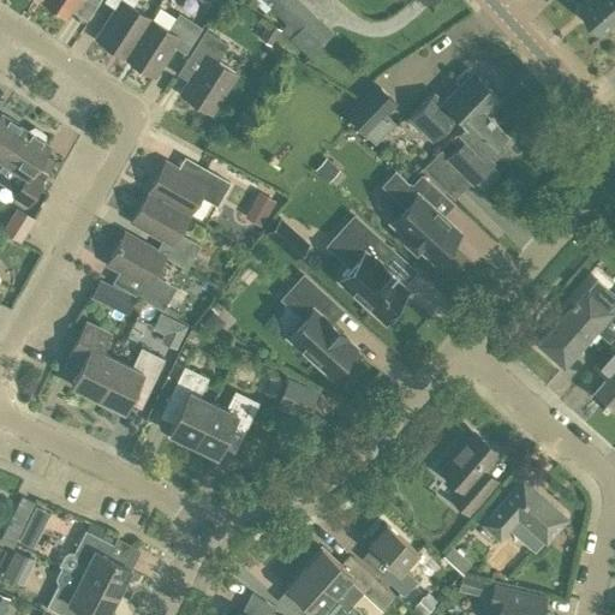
[(40,0),(40,1),(65,18),(76,0),(93,0),(97,3),(99,0),(40,0)]
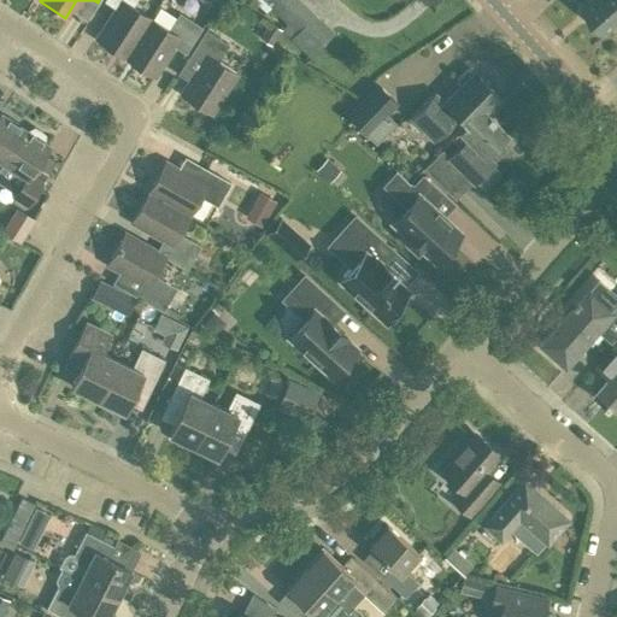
[(125,57),(150,18),(133,7),(136,0),(104,0),(116,9),(97,39),(125,57)]
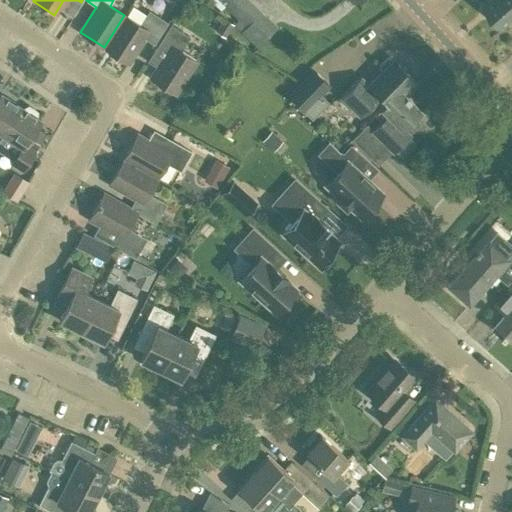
[(166,0),(178,8),(183,0),(166,0)]
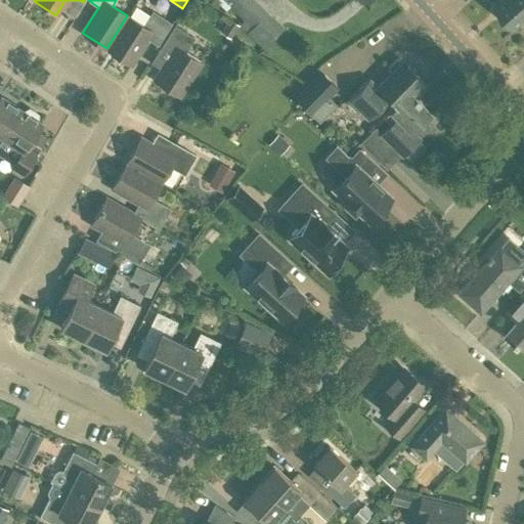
[(229,0),(231,2),(228,5),(250,27),(245,32),(263,49),(284,27),(255,0),(229,0)]
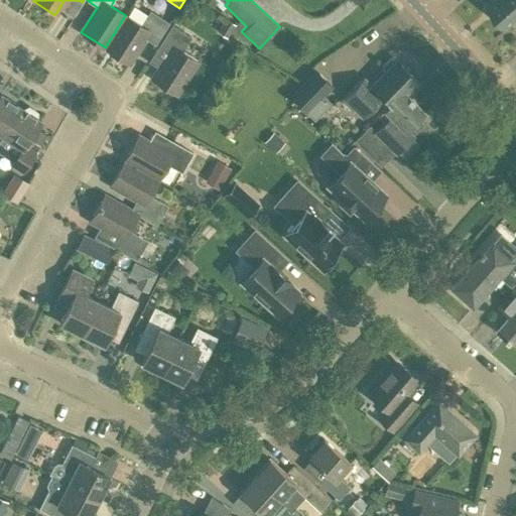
[(515,0),(495,0),(487,7),(505,28),(515,18),(515,15),(508,7),(515,0)]
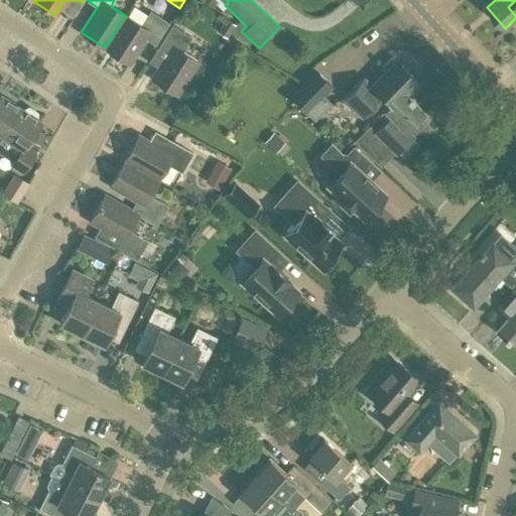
[(125,15),(105,47),(128,62),(144,38),(155,44),(169,23),(149,9),(139,24),(125,15)]
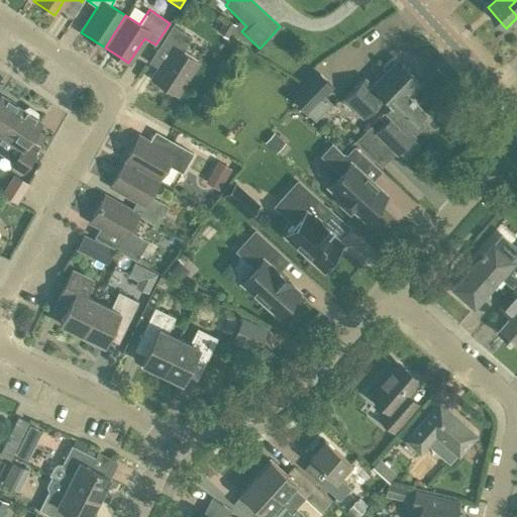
[(176,94),(197,62),(182,52),(192,36),(173,24),(148,62),(159,69),(152,79),(176,94)]
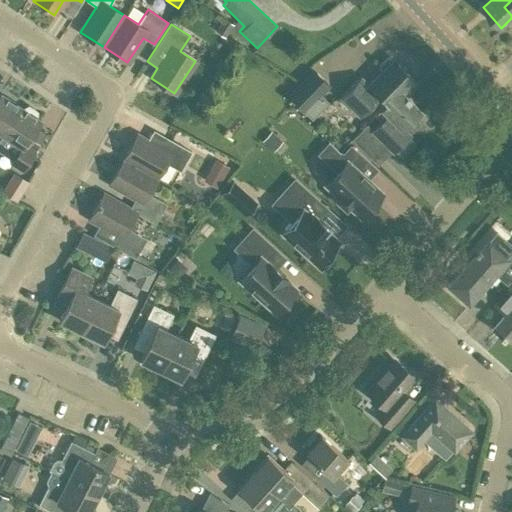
[(401,93),(414,81),(393,59),(392,60),(388,56),(378,66),(382,70),(368,84),(361,77),(340,98),(359,116),(380,96),(387,103),(389,105),(401,93)]
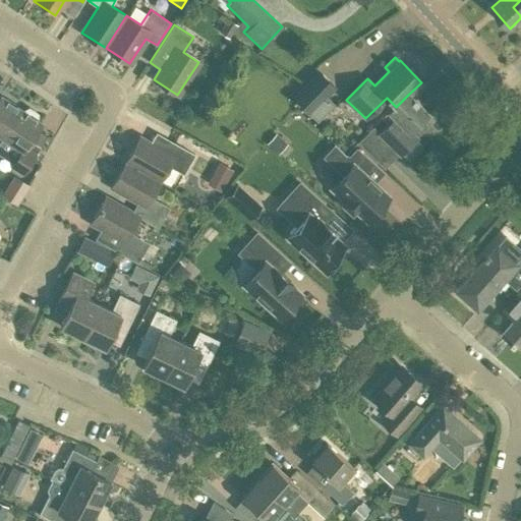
[(336,87),(319,69),(292,97),(317,122),(334,104),(327,97),(336,87)]
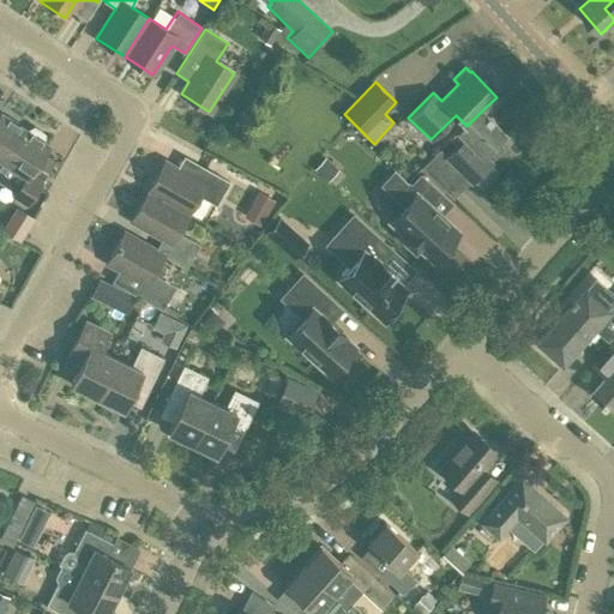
[(0,160),(2,162),(24,128),(1,112),(0,113),(0,160)]
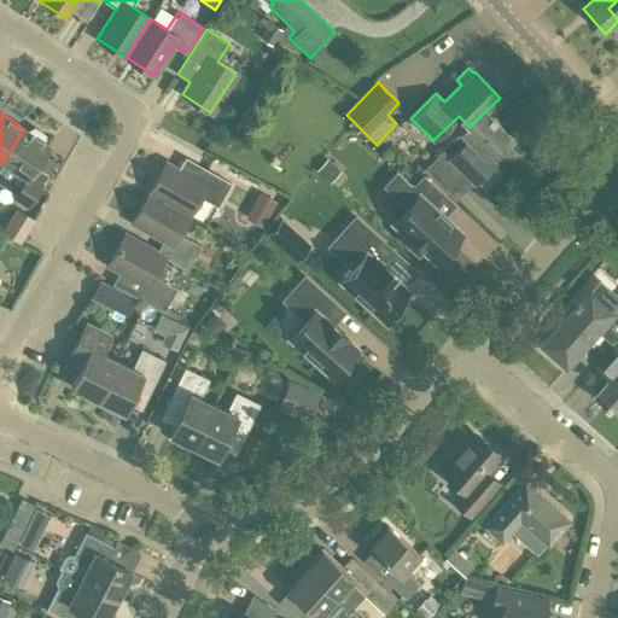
[(507,134),(484,112),(470,127),(467,124),(453,139),(459,146),(448,156),(474,182),(507,149),(500,141),(507,134)]
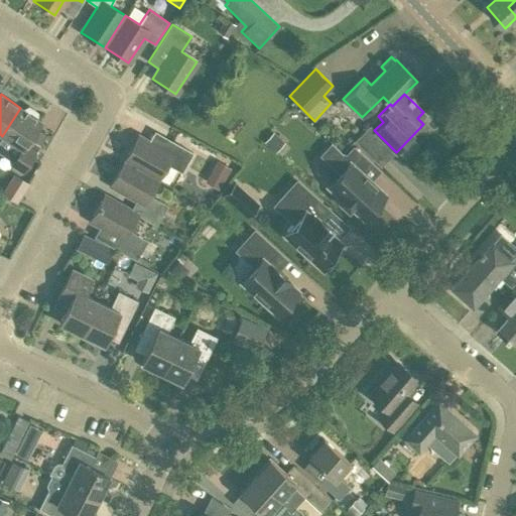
[(20,108),(2,136),(21,148),(11,164),(22,171),(35,151),(25,144),(41,121),(36,118),(37,112),(28,107),(23,109),(20,108)]
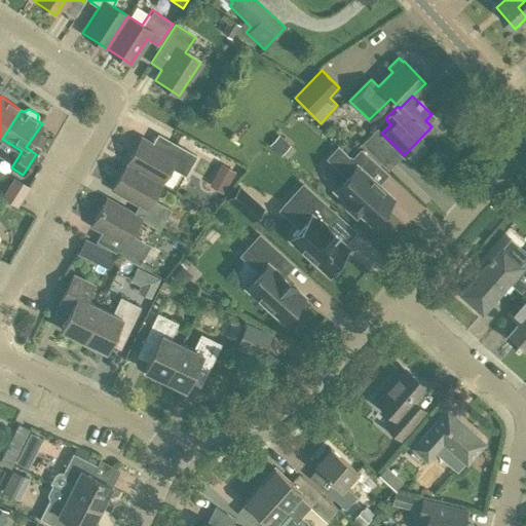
[(126,163),(160,183),(170,166),(179,172),(183,163),(190,166),(196,155),(174,143),(167,153),(141,139),(126,163)]
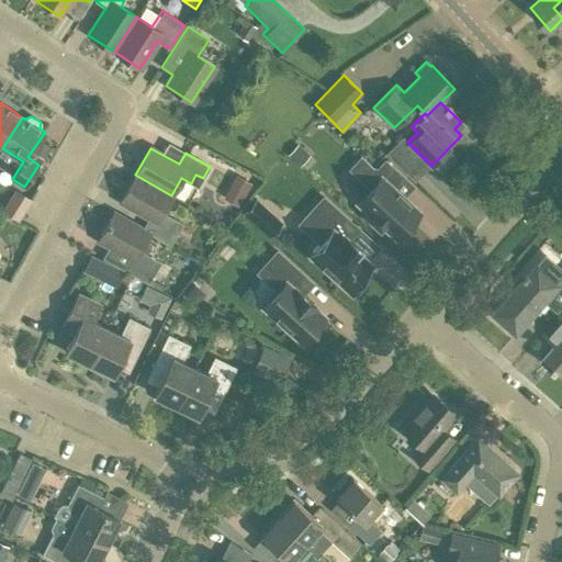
[(395,237),(419,212),(391,187),(401,176),(384,160),(362,186),(368,190),(357,202),(371,215),(368,218),(379,228),(382,225),(395,237)]
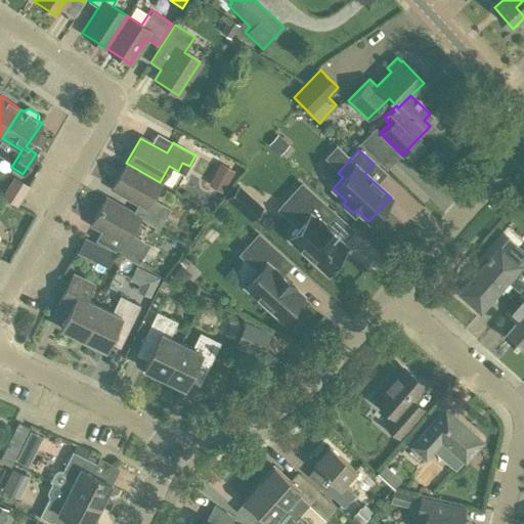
[(150,198),(160,182),(126,163),(112,187),(138,203),(132,213),(139,218),(159,228),(165,217),(155,212),(160,203),(150,198)]
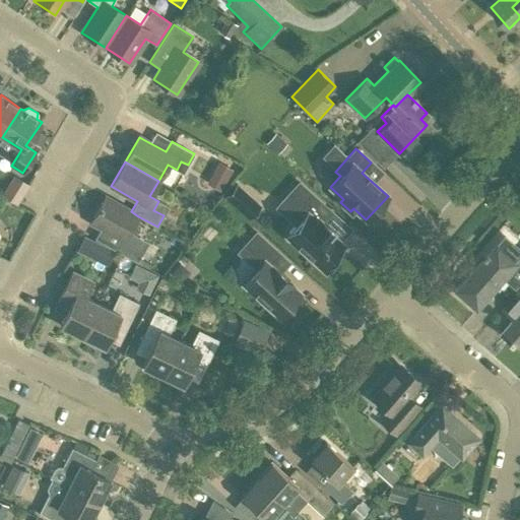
[(232,170),(218,161),(212,172),(225,180),(232,170)]
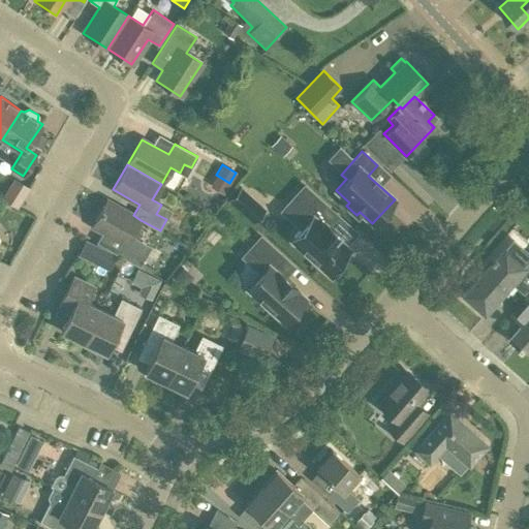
[(18,208),(30,187),(13,178),(1,198),(18,208)]
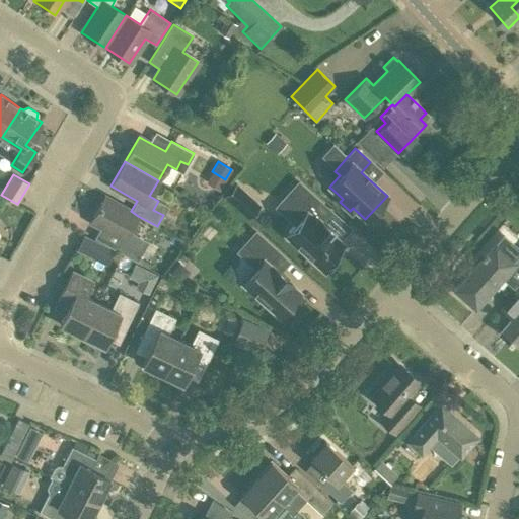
[(324,271),(334,261),(330,257),(343,244),(329,232),(331,230),(321,221),(330,211),(298,181),(287,194),(294,201),(283,213),(295,224),(286,235),(324,271)]
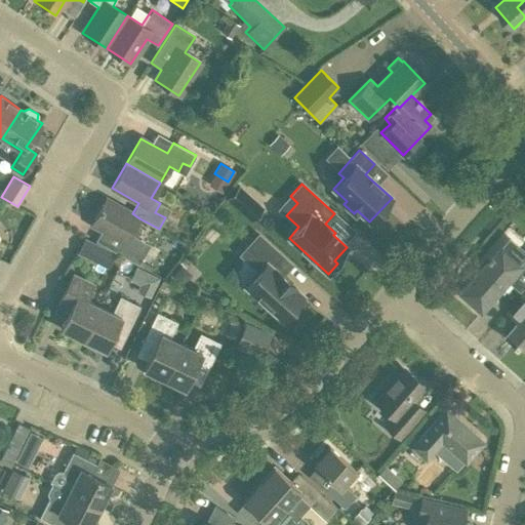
[(239,210),(251,196),(239,186),(227,199),(239,210)]
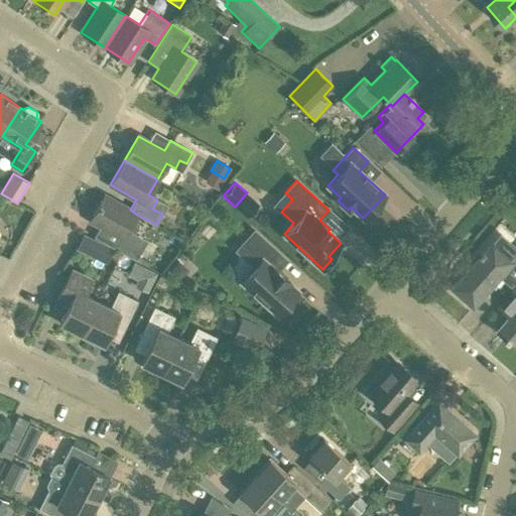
[(136,260),(142,249),(132,244),(137,235),(128,230),(137,215),(131,211),(130,210),(104,196),(90,220),(116,235),(110,245),(136,260)]
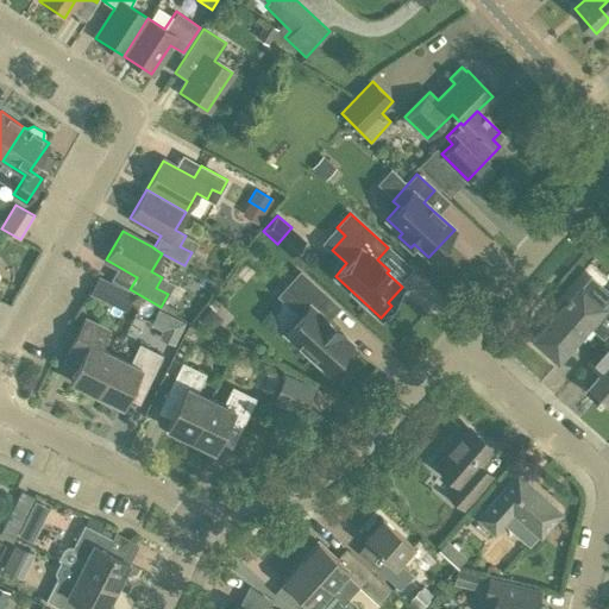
[(319,314),(315,311),(327,297),(300,272),(287,287),(308,306),(284,332),(327,370),(328,369),(333,372),(343,362),(338,358),(351,343),(341,334),(343,333),(320,313),(319,314)]
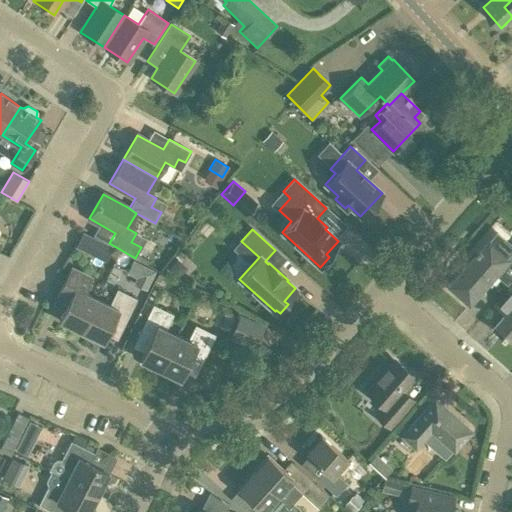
[(105,261),(113,247),(82,232),(75,247),(105,261)]
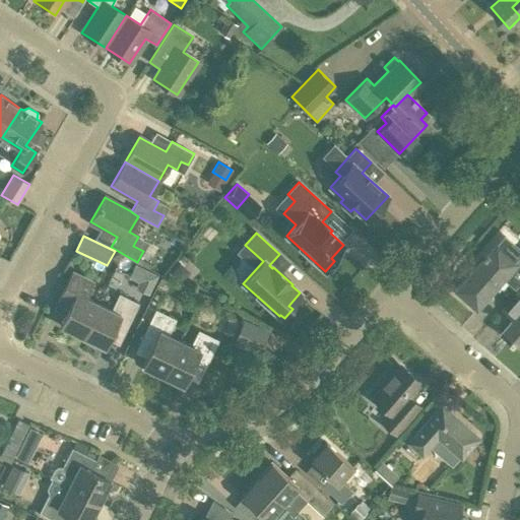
[(519,248),(506,236),(489,255),(486,253),(483,257),(485,258),(457,290),(477,309),(504,278),(516,288),(519,283),(519,248)]
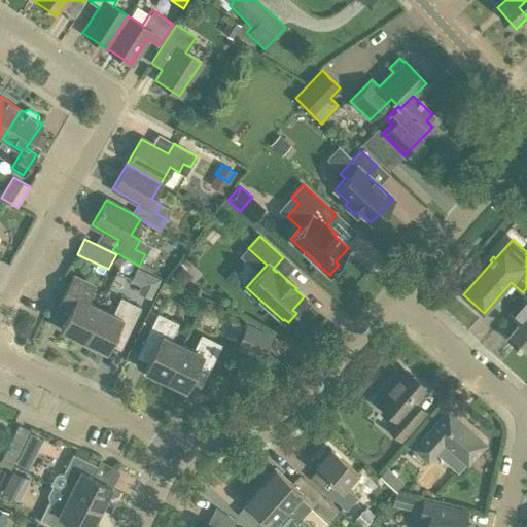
[(160,278),(136,268),(130,281),(139,285),(136,292),(150,299),(160,278)]
